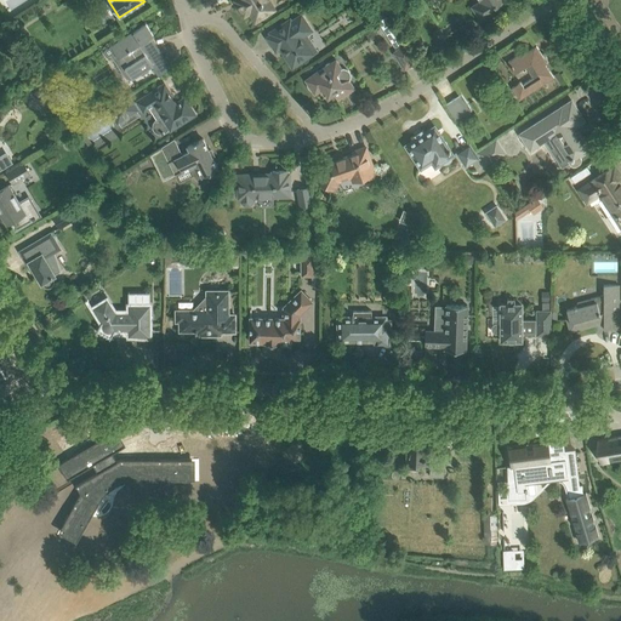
[(234,0),(244,15),(250,12),(255,21),(275,7),(271,0),(234,0)]
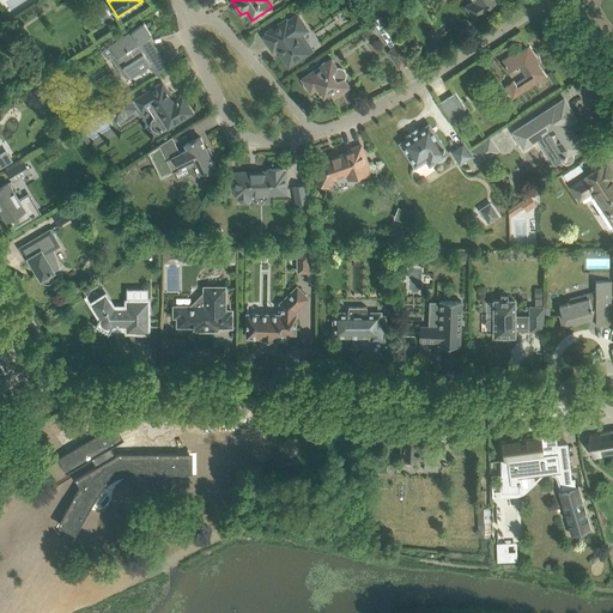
[(474,0),(473,1),(479,11),(484,8),(496,0),(474,0)]
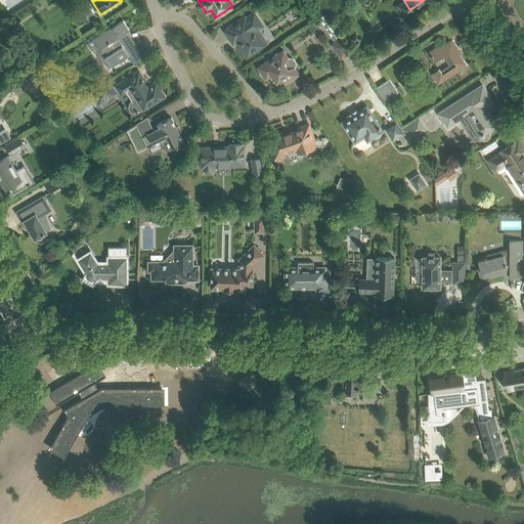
[(253,10),(236,22),(227,28),(228,29),(225,32),(232,43),(236,41),(247,56),(264,45),(254,31),(262,26),(253,10)]
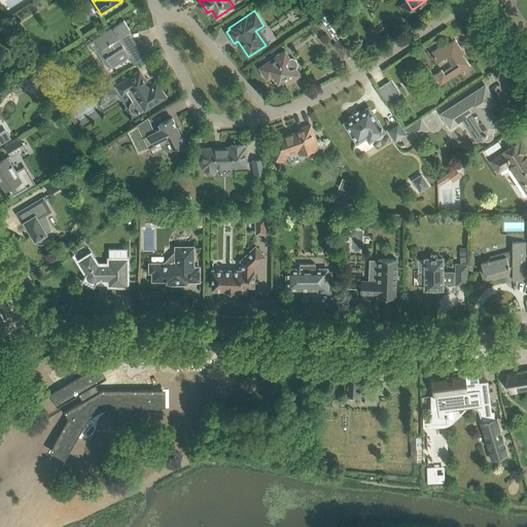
[(328,14),(320,20),(335,40),(342,35),(328,14)]
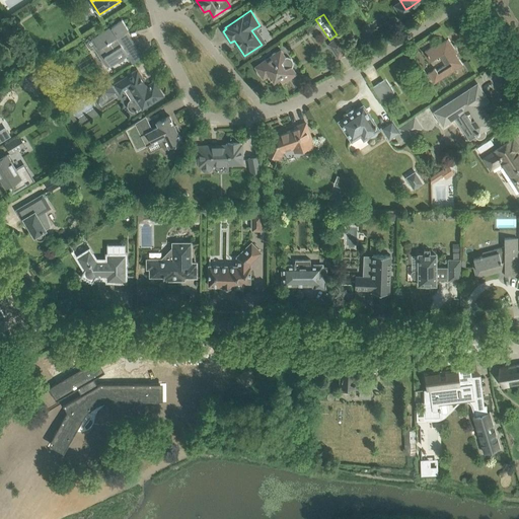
[(122,19),(92,39),(110,66),(117,62),(118,64),(125,59),(124,58),(128,55),(127,54),(137,48),(132,41),(129,43),(126,38),(127,38),(125,33),(124,34),(123,32),(128,29),(122,19)]
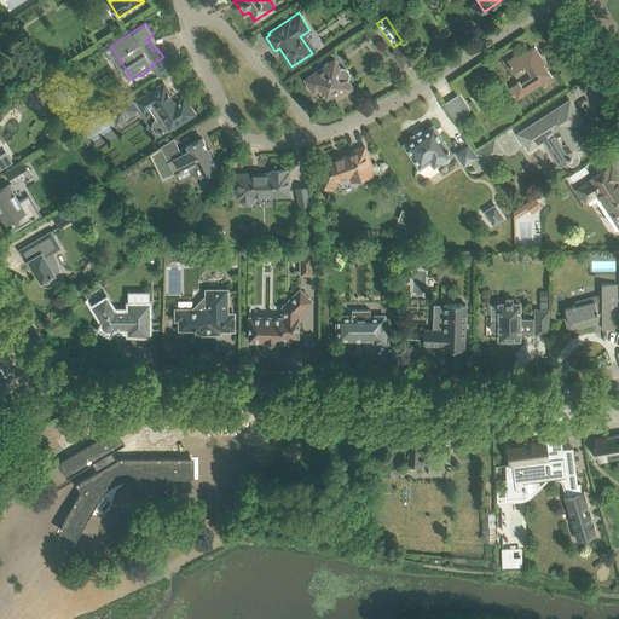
[(392,52),(403,69),(415,62),(404,45),(392,52)]
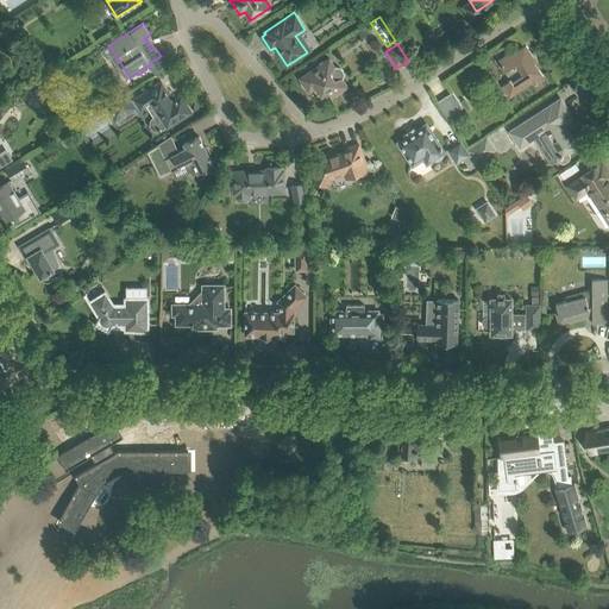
[(497,61),(504,70),(504,71),(515,66),(522,76),(513,82),(510,80),(502,86),(509,98),(544,76),(531,57),(533,56),(526,45),(515,52),(514,50),(497,61)]
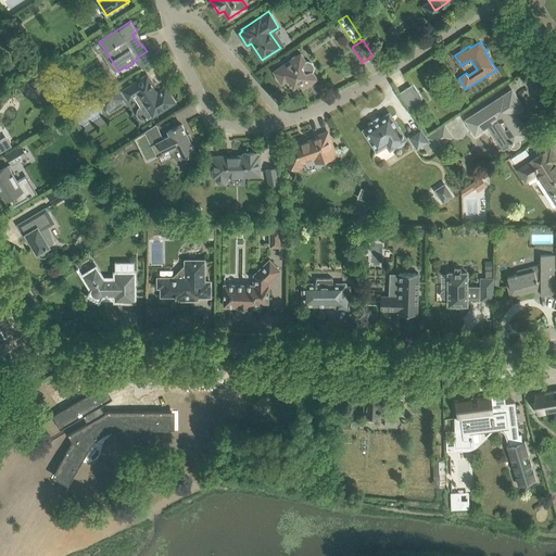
[(317,79),(313,72),(313,70),(314,68),(314,67),(313,66),(313,64),(312,63),(311,63),(310,62),(307,61),(305,61),(301,53),(299,55),(297,55),(295,55),(294,55),(293,57),(292,58),(291,59),(290,61),(273,72),(281,85),(288,80),(293,88),(299,85),(302,89),(317,79)]
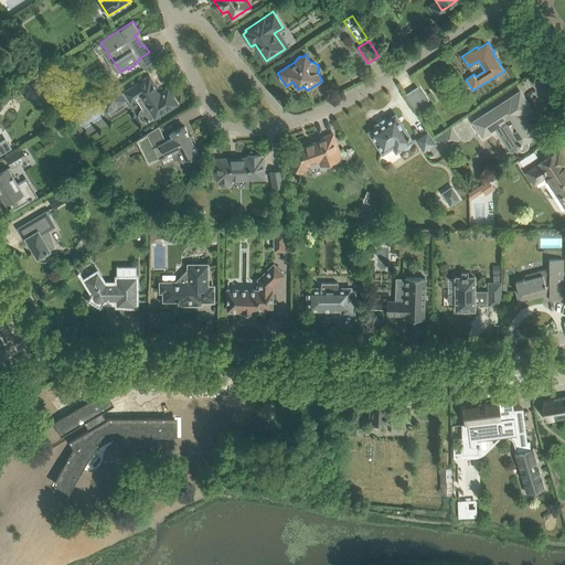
[(149,76),(124,94),(129,103),(136,98),(142,108),(141,109),(140,110),(139,113),(139,115),(139,116),(140,118),(141,119),(142,120),(145,121),(146,121),(148,121),(150,121),(151,120),(152,118),(153,119),(177,104),(168,89),(160,94),(149,76)]
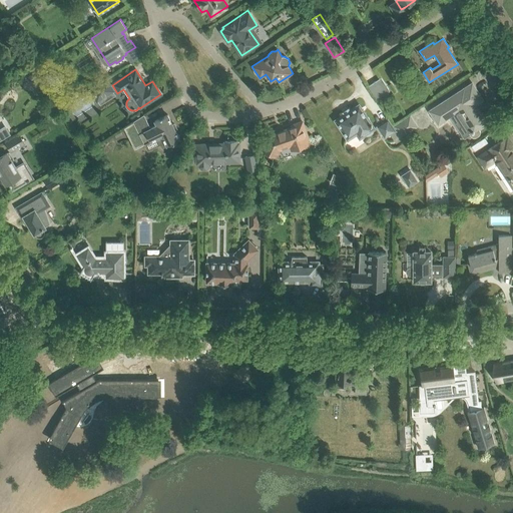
[(28,81),(33,82),(36,79),(35,74),(31,73),(28,77),(28,81)]
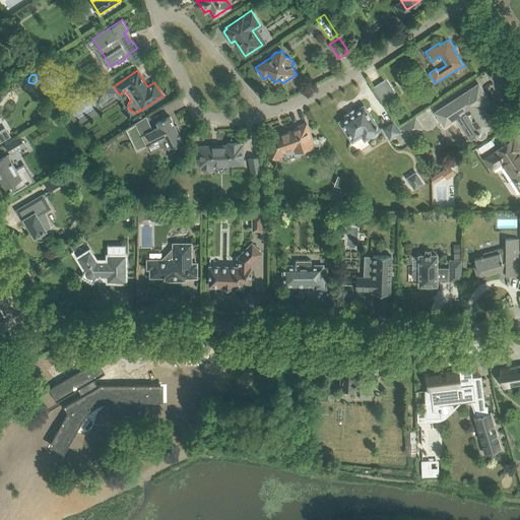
[(51,74),(46,77),(56,94),(62,91),(51,74)]
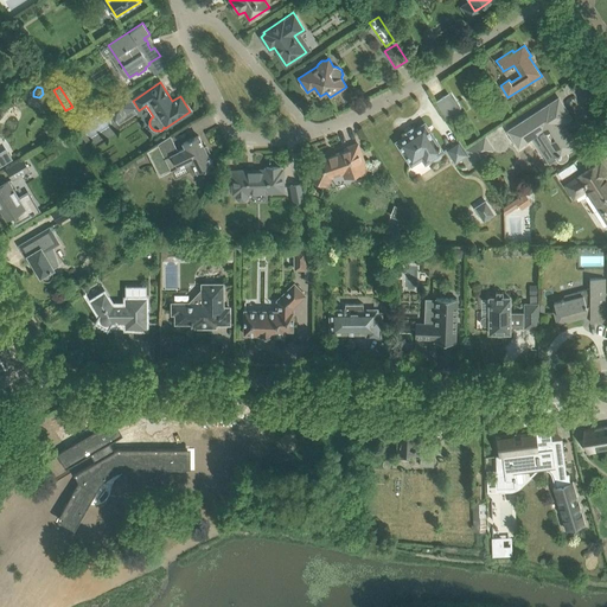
[(435,102),(441,112),(445,117),(461,107),(457,101),(451,91),(435,102)]
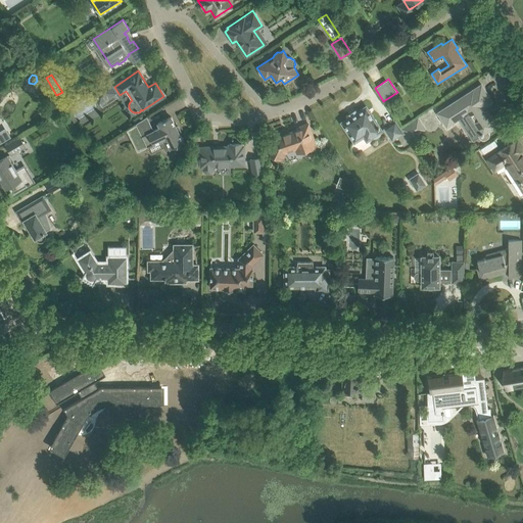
[(108,83),(92,93),(98,103),(114,93),(108,83)]
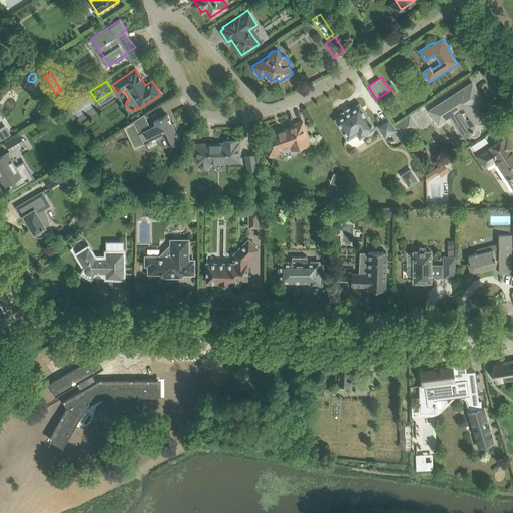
[(438,124),(450,116),(463,139),(470,135),(471,135),(472,136),(472,137),(473,137),(474,137),(475,137),(476,137),(478,135),(479,135),(479,134),(480,133),(480,132),(480,131),(480,130),(479,129),(487,124),(484,119),(485,118),(483,116),(482,117),(474,105),(483,99),(472,83),(429,110),(438,124)]
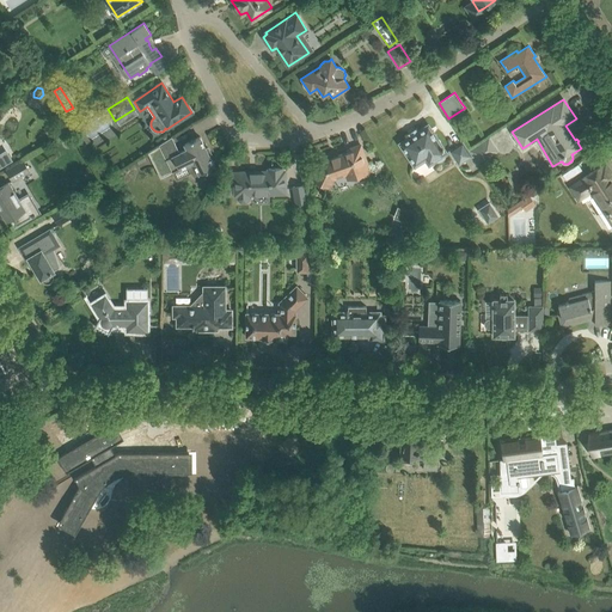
[(399,144),(407,153),(415,166),(426,159),(429,165),(435,160),(438,161),(439,161),(441,160),(442,159),(444,158),(445,157),(445,154),(447,153),(441,144),(441,142),(440,141),(440,140),(439,139),(438,139),(428,124),(399,144)]
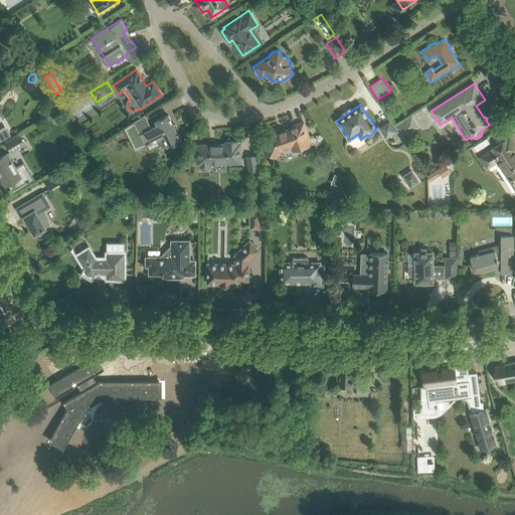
[(134,122),(134,123),(124,128),(135,150),(162,136),(163,137),(167,146),(172,144),(173,145),(176,143),(175,142),(180,140),(168,115),(163,118),(163,117),(160,118),(160,119),(155,122),(157,126),(151,129),(144,115),(134,122)]
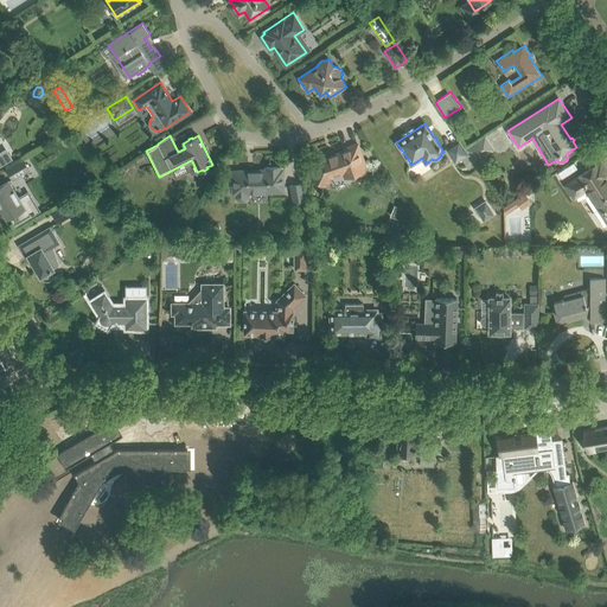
[(474,163),(494,149),(485,135),(465,148),(474,163)]
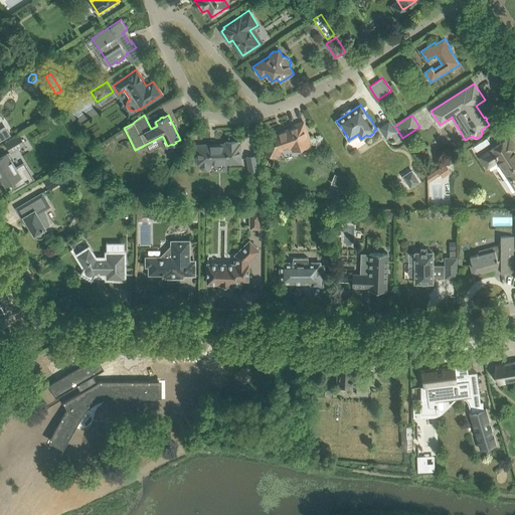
[(385,139),(397,132),(389,119),(377,126),(385,139)]
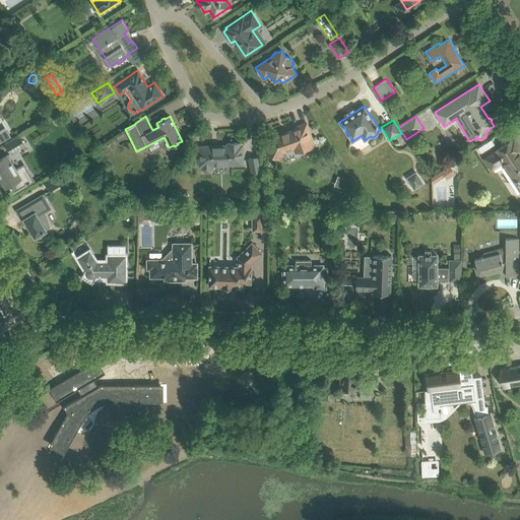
[(293,144),(295,150),(297,151),(307,147),(307,149),(309,150),(313,148),(314,146),(306,123),(295,127),(296,129),(288,131),(287,133),(281,135),(280,134),(272,137),(265,151),(280,158),(283,151),(282,148),(293,144)]
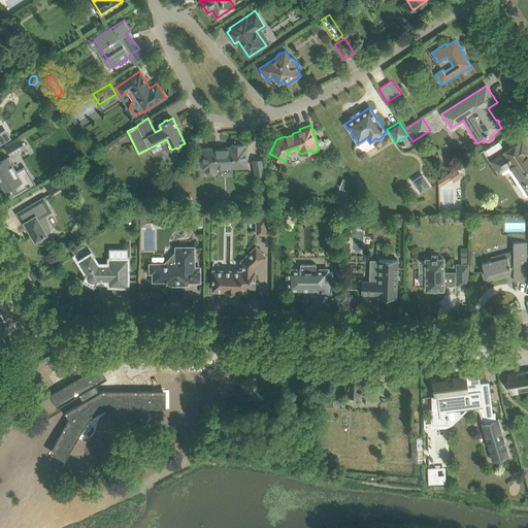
[(0,142),(10,137),(5,129),(0,131),(0,142)]
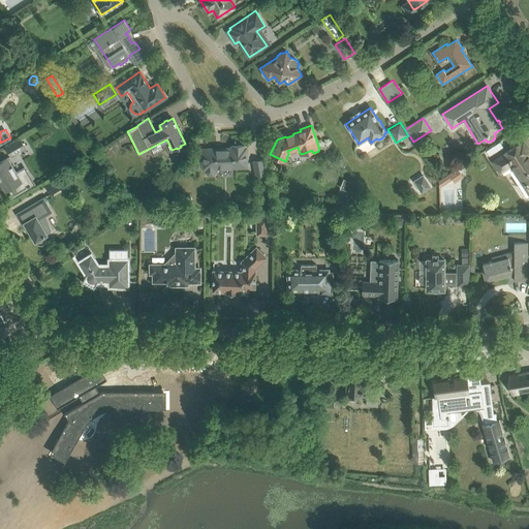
[(26,148),(20,138),(5,147),(11,156),(26,148)]
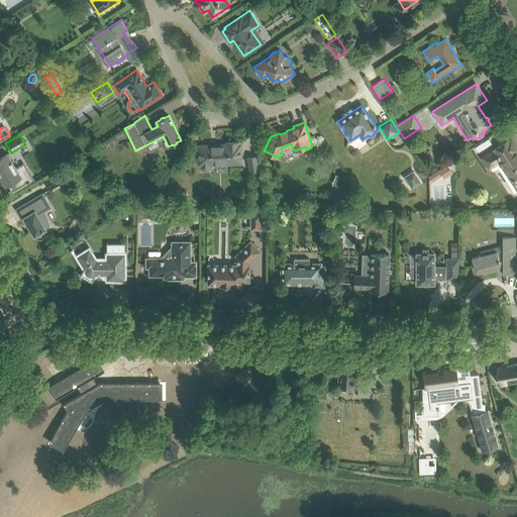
[(508,140),(500,145),(492,150),(493,150),(482,158),(489,169),(500,162),(516,188),(516,153),(515,151),(516,150),(516,147),(511,138),(508,140)]
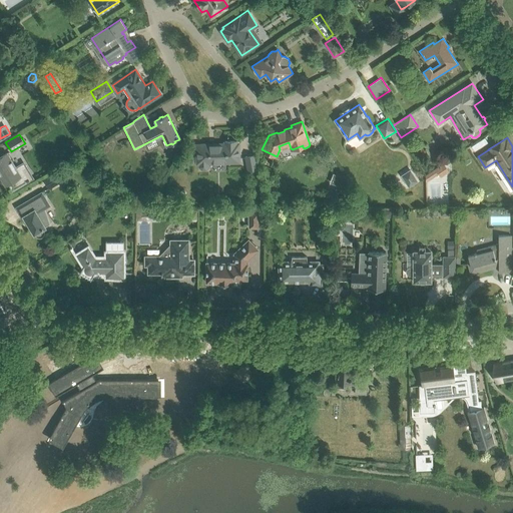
[(197,145),(197,155),(197,162),(198,162),(199,166),(201,169),(206,169),(208,166),(208,162),(228,161),(230,162),(234,162),(236,161),(238,161),(237,143),(236,143),(236,141),(224,141),(224,144),(197,145)]
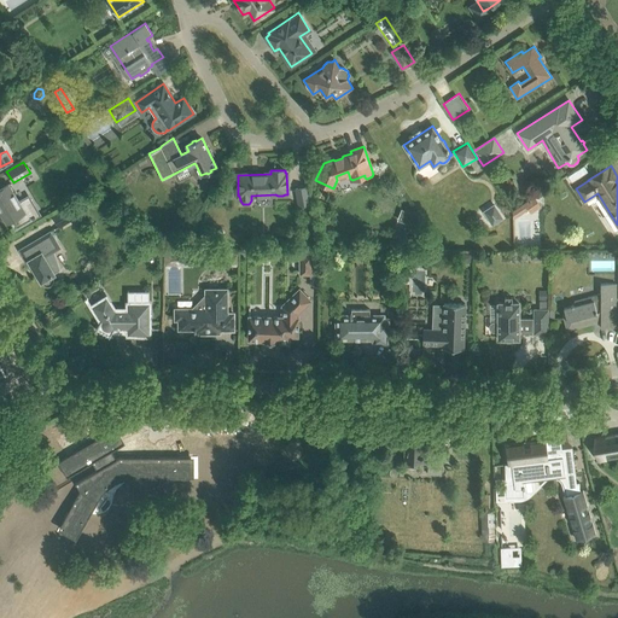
[(9,184),(0,188),(0,213),(6,223),(10,221),(15,229),(41,215),(28,193),(18,200),(9,184)]
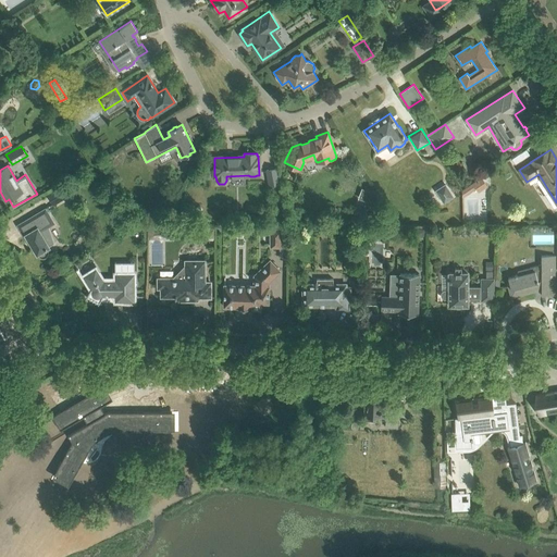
[(276,168),(267,170),(269,185),(279,183),(276,168)]
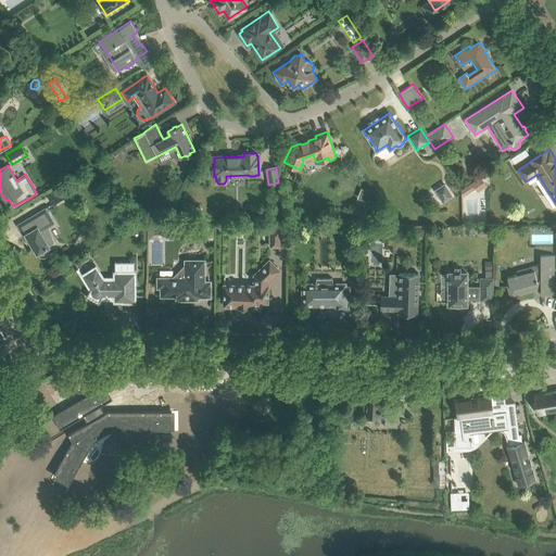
[(462,190),(462,197),(475,188),(478,191),(487,186),(481,177),(462,190)]
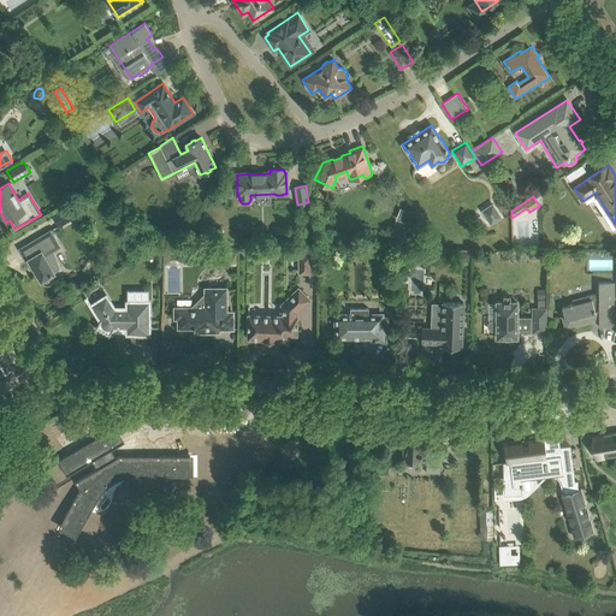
[(81,213),(73,202),(52,215),(59,226),(81,213)]
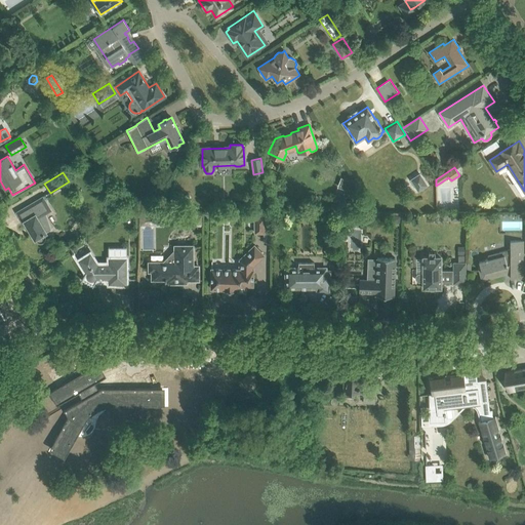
[(418,192),(428,185),(419,172),(410,178),(418,192)]
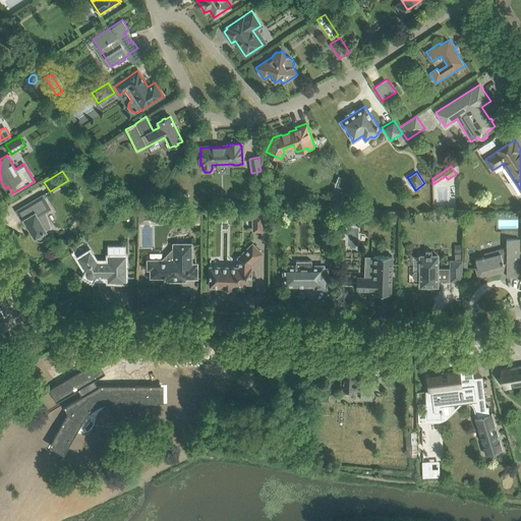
[(43,195),(24,206),(16,211),(26,206),(33,215),(22,221),(25,227),(27,226),(36,238),(37,239),(38,240),(39,240),(39,241),(40,241),(41,241),(42,240),(43,240),(44,240),(44,239),(45,239),(45,238),(45,237),(46,237),(46,236),(46,235),(45,234),(45,233),(44,232),(50,228),(42,214),(51,209),(43,195)]
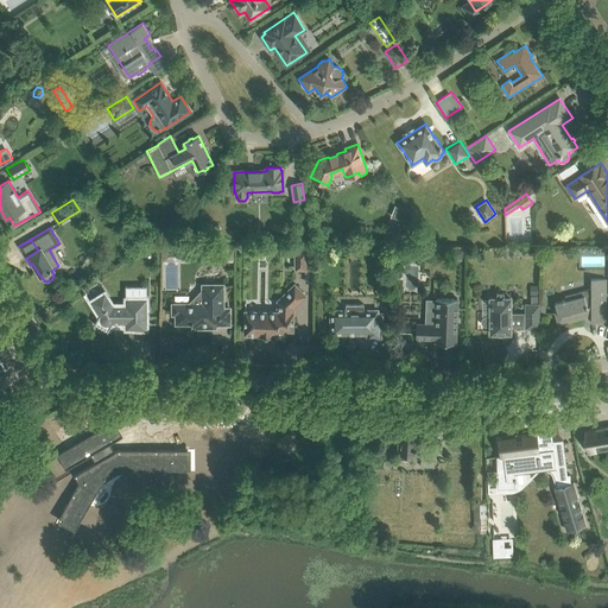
[(162,261),(187,260),(187,248),(162,248),(162,261)]
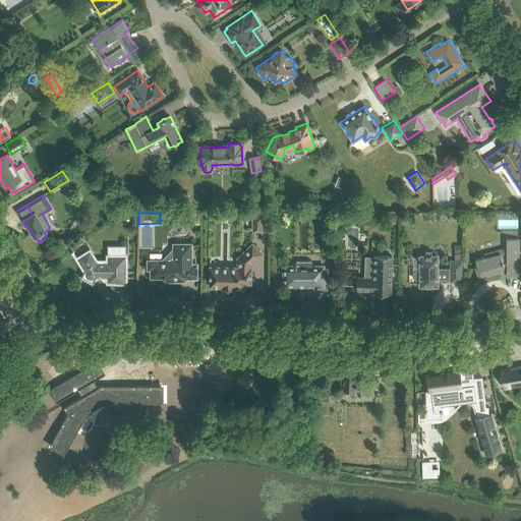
[(200,213),(187,213),(187,224),(200,223),(200,213)]
